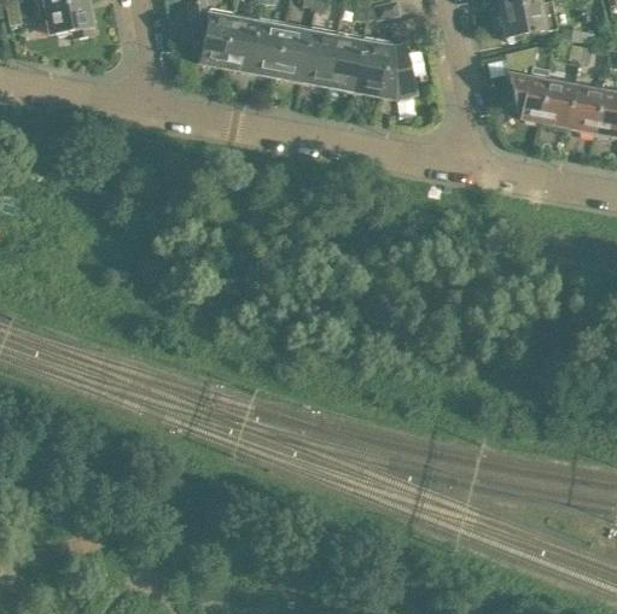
[(6,0),(9,12),(19,10),(17,0),(6,0)]
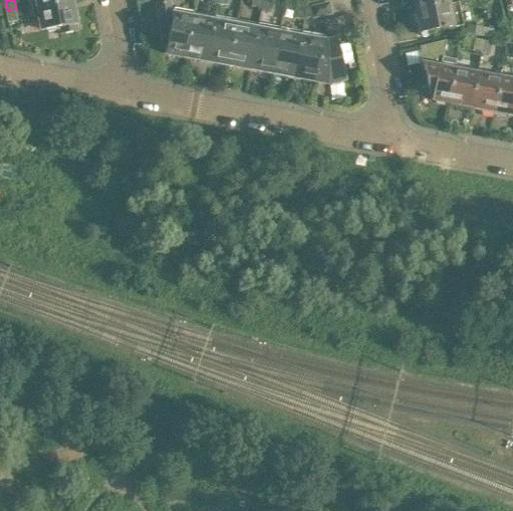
[(75,10),(73,0),(66,0),(33,5),(34,16),(39,15),(42,28),(46,27),(49,29),(59,27),(60,31),(78,28),(77,21),(79,18),(77,12),(75,10)]
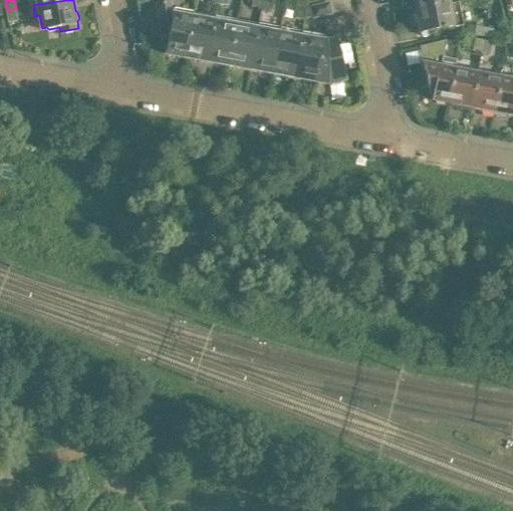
[(157,1),(164,43),(167,43),(166,51),(185,54),(193,15),(173,11),(171,0),(164,0),(157,1)]
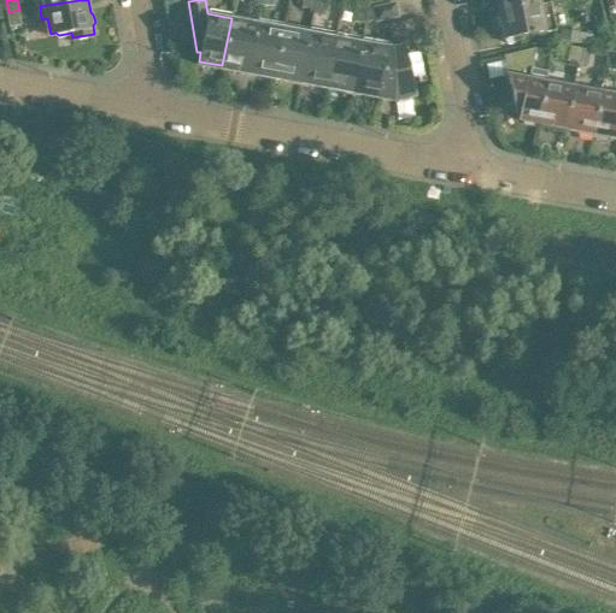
[(315,0),(314,6),(314,11),(326,13),(328,0),(315,0)]
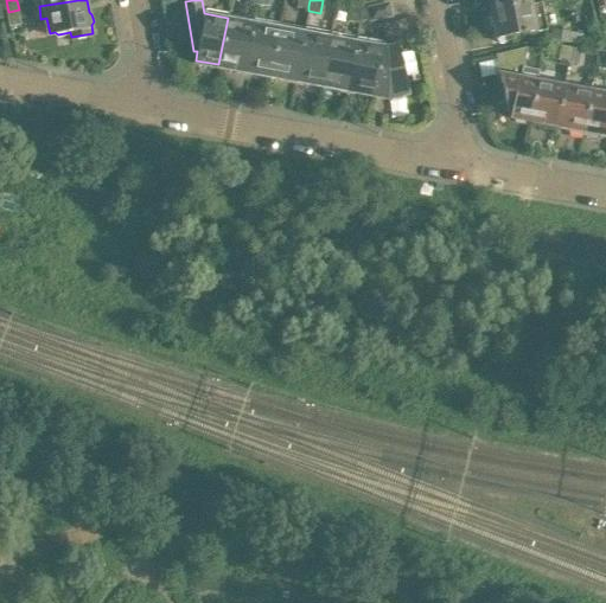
[(368,5),(369,17),(371,17),(371,18),(391,14),(389,0),(368,5)]
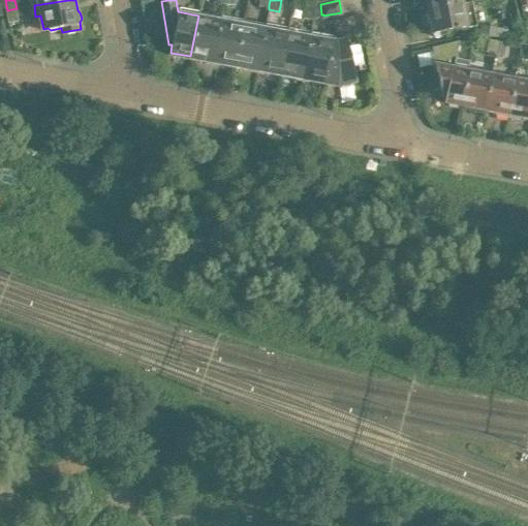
[(429,9),(462,2),(461,0),(427,0),(429,9)]
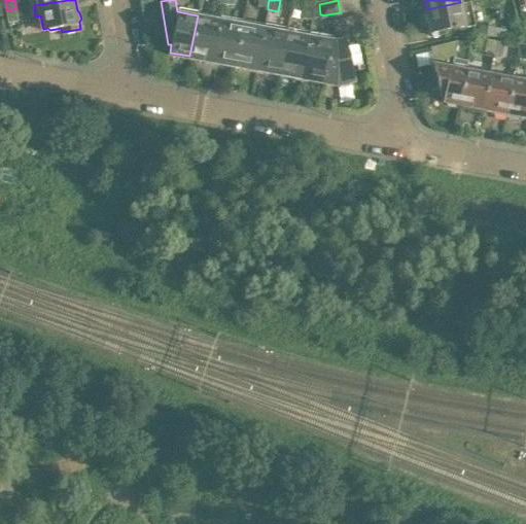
[(442,30),(475,24),(469,1),(460,3),(460,2),(427,9),(425,12),(426,21),(429,22),(432,32),(433,34),(435,35),(437,35),(441,33),(442,30)]
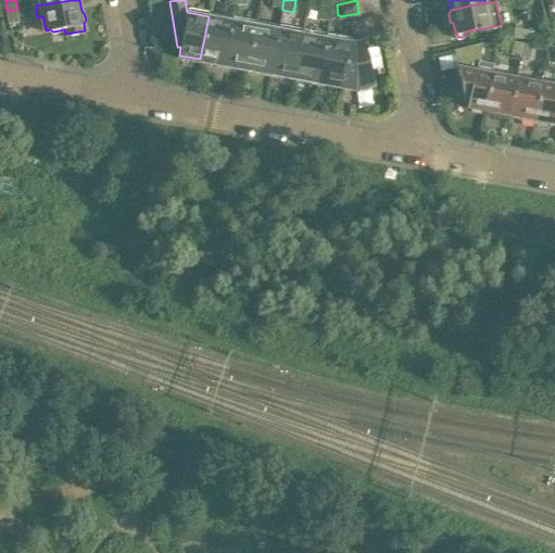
[(338,15),(337,4),(331,5),(329,17),(338,15)]
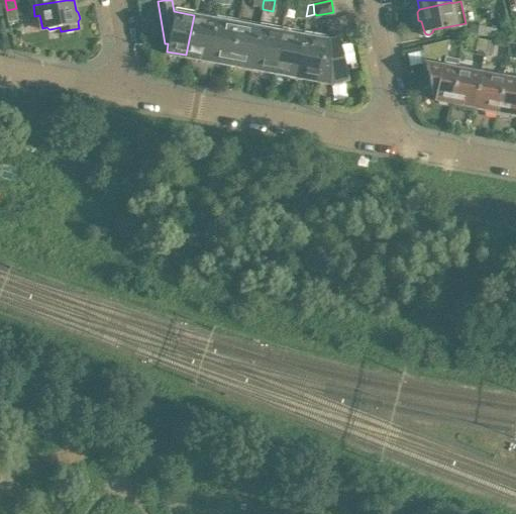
[(306,16),(308,5),(303,6),(298,5),(296,15),(304,17),(306,16)]
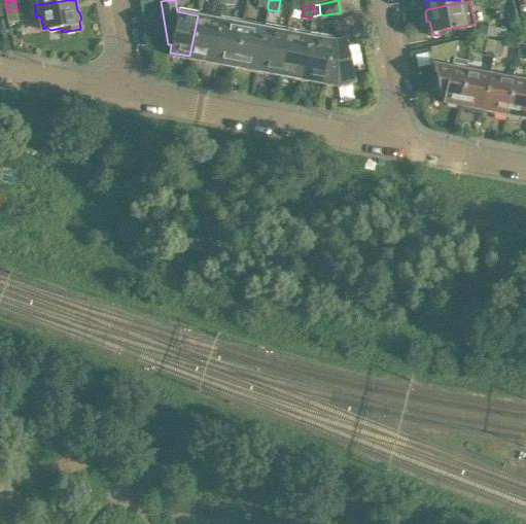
[(19,20),(16,8),(7,10),(9,22),(10,27),(20,26),(19,20)]
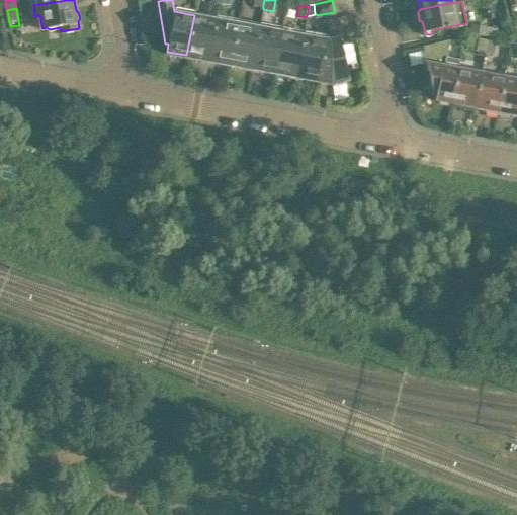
[(216,19),(194,15),(186,55),(207,59),(216,19)]
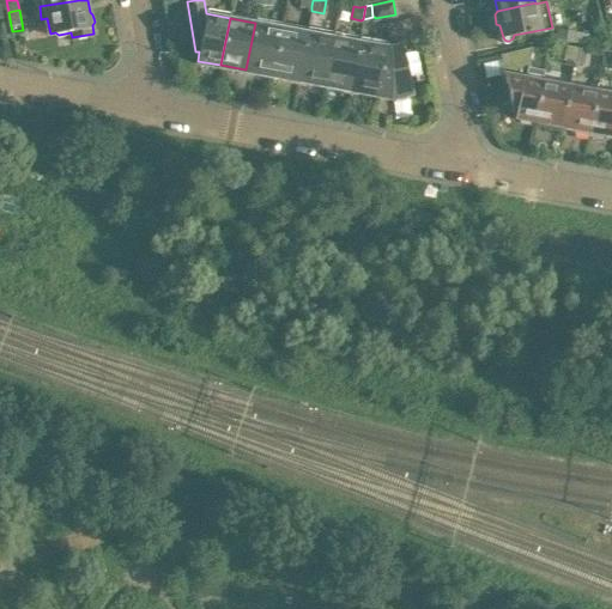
[(273,75),(282,28),(255,23),(246,69),(273,75)]
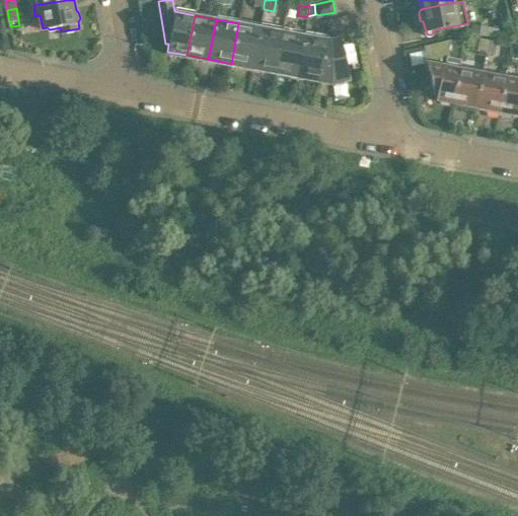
[(260,27),(238,23),(231,64),(252,67),(260,27)]
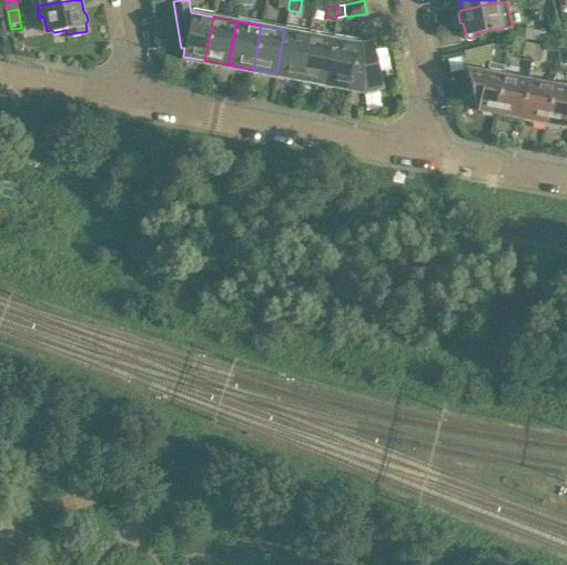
[(515,34),(533,37),(535,29),(517,26),(515,34)]
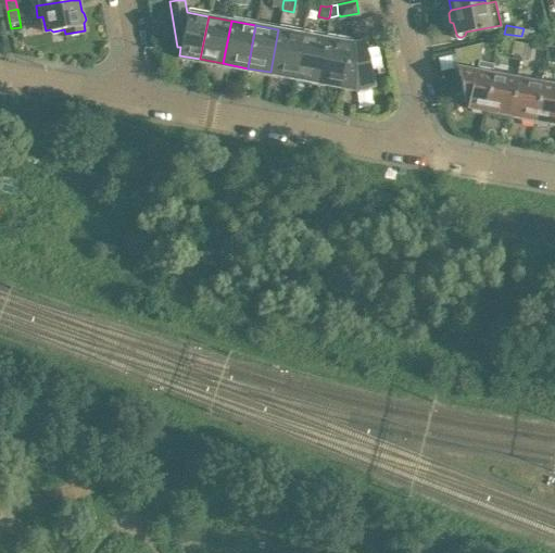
[(294,77),(302,34),(278,29),(270,72),(294,77)]
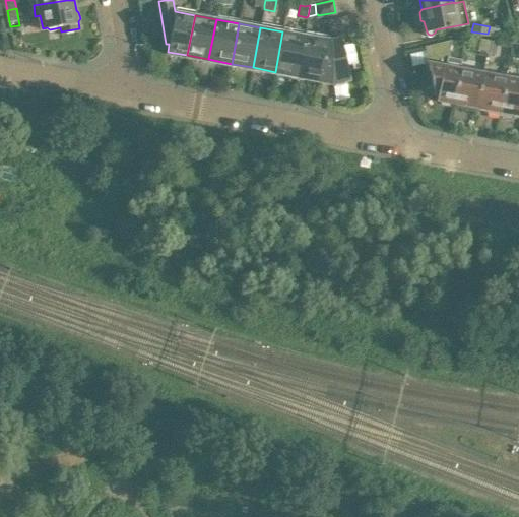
[(331,40),(328,40),(320,80),(331,82),(335,81),(336,85),(347,83),(346,79),(349,78),(339,27),(328,29),(331,40)]
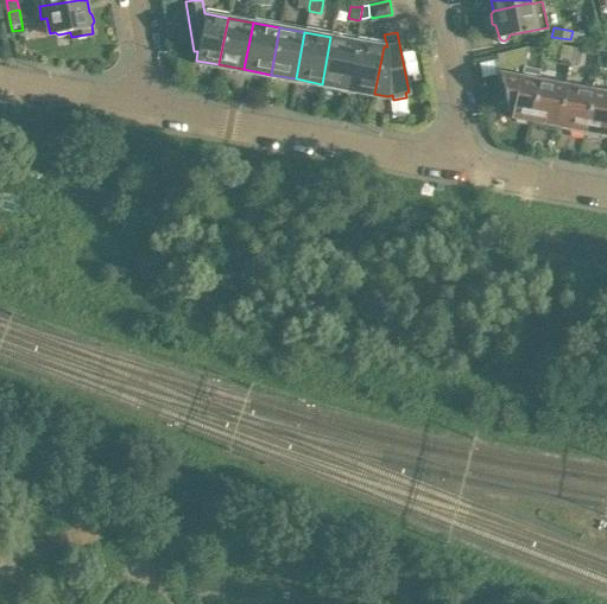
[(356,42),(330,37),(322,84),(347,89),(356,42)]
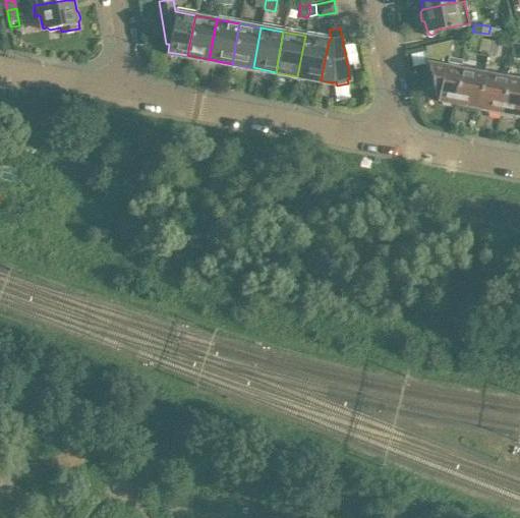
[(321,80),(329,40),(305,36),(297,76),(321,80)]
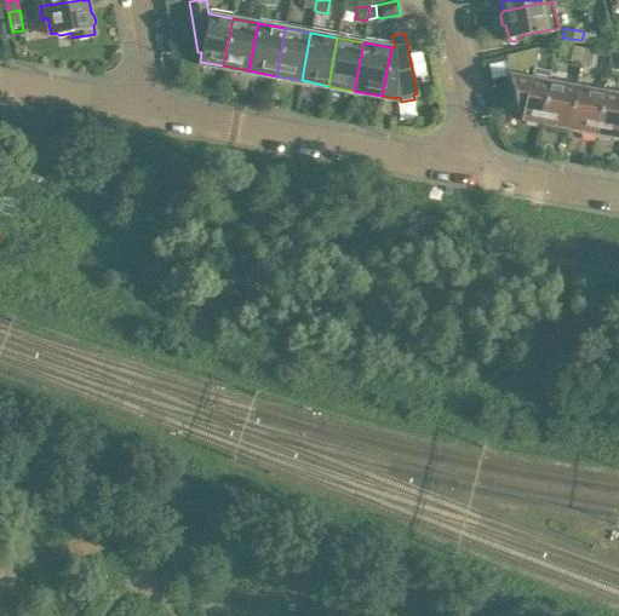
[(583,61),(585,46),(573,44),(571,58),(583,61)]
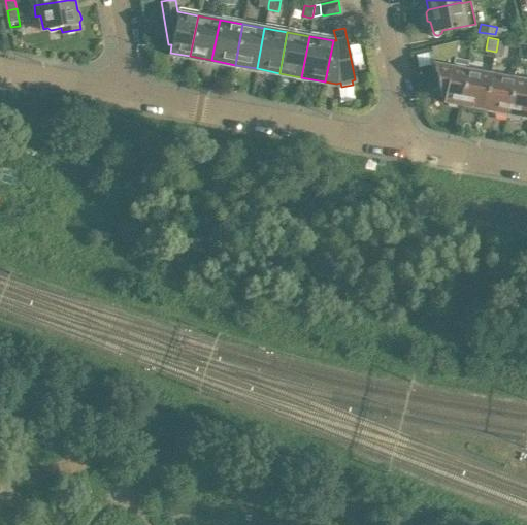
[(441,95),(447,96),(446,104),(460,106),(467,69),(468,60),(455,57),(459,39),(432,45),(441,95)]
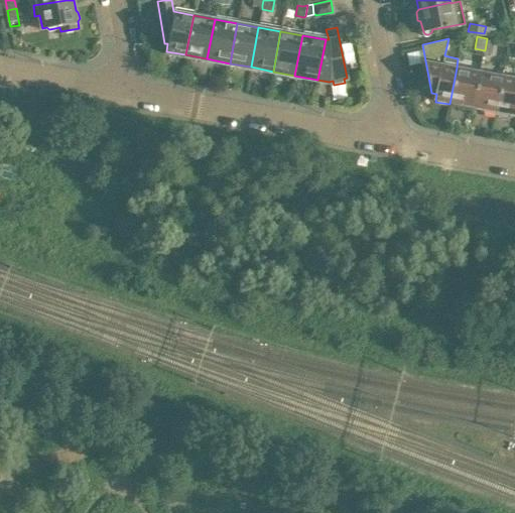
[(487,38),(485,50),(492,52),(495,40),(487,38)]
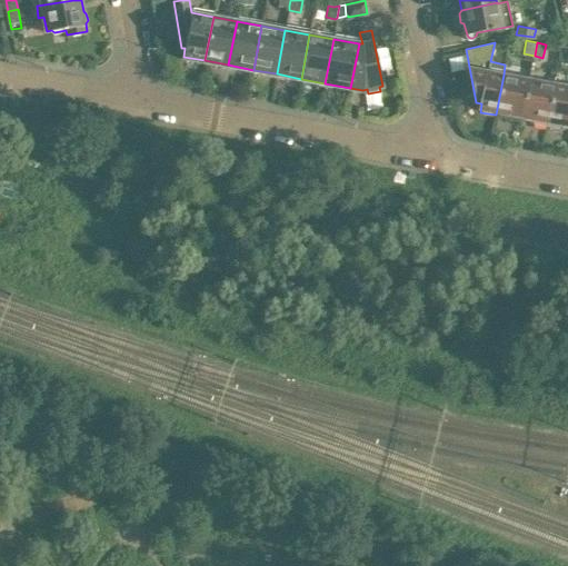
[(504,75),(496,115),(512,118),(512,116),(524,117),(530,76),(520,73),(519,78),(504,75)]
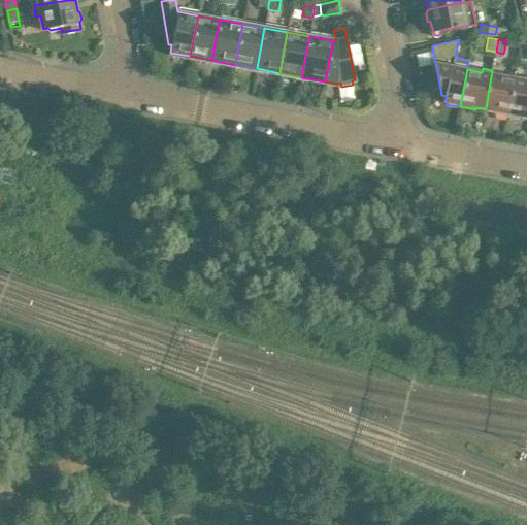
[(492,112),(507,116),(515,78),(503,76),(503,72),(492,70),(486,108),(492,110),(492,112)]
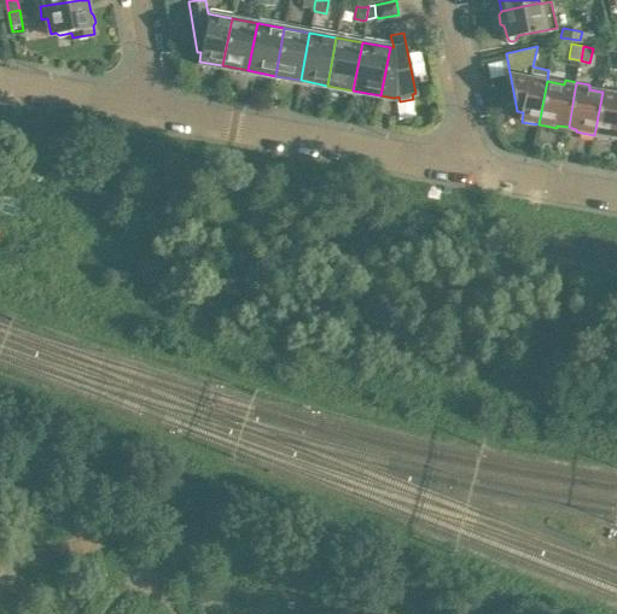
[(616,94),(603,92),(594,135),(612,139),(612,135),(616,135),(616,94)]
